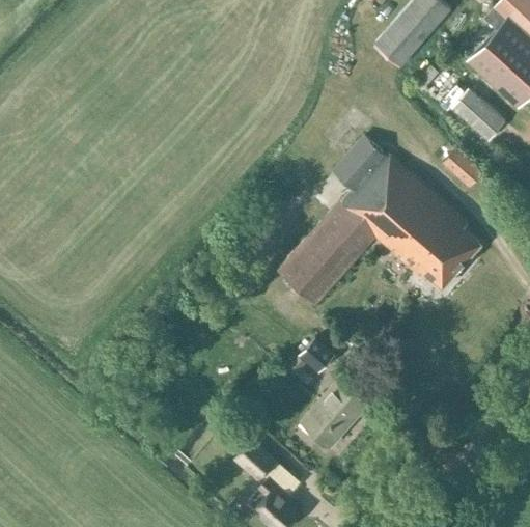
[(399,67),(449,11),(436,0),(414,0),(374,46),(399,67)]
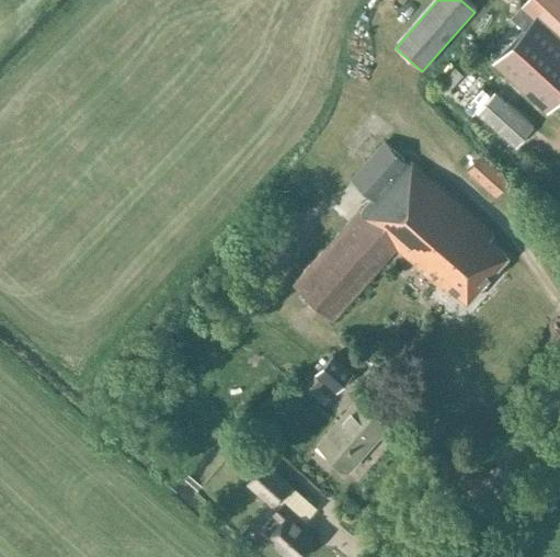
[(559,1),(558,0),(528,0),(510,22),(522,33),(493,65),(548,114),(559,100),(559,1)]
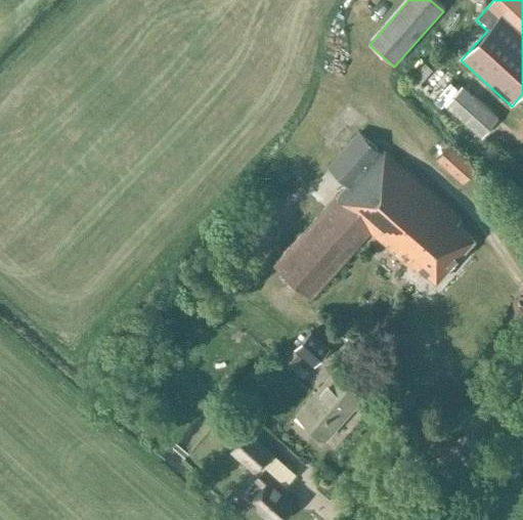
[(444,107),(481,140),(497,122),(461,89),(444,107)]
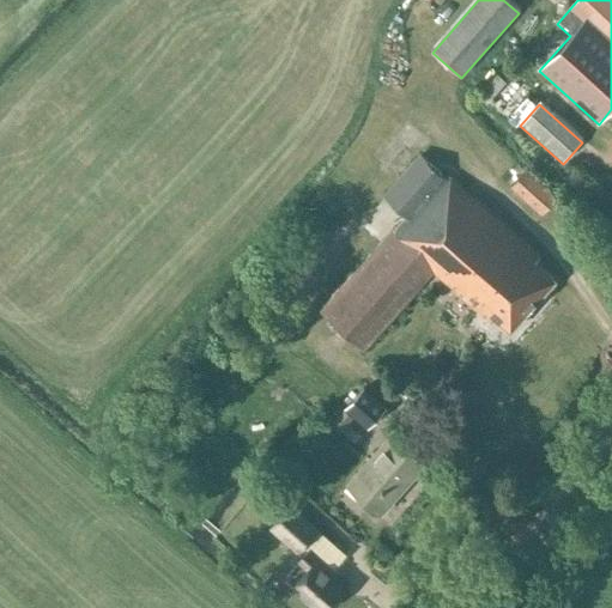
[(447,183),(419,159),(382,200),(406,220),(395,233),(398,236),(323,320),(363,354),(432,275),(490,326),(495,321),(509,334),(555,284),(534,266),(538,261),(448,182),(447,183)]
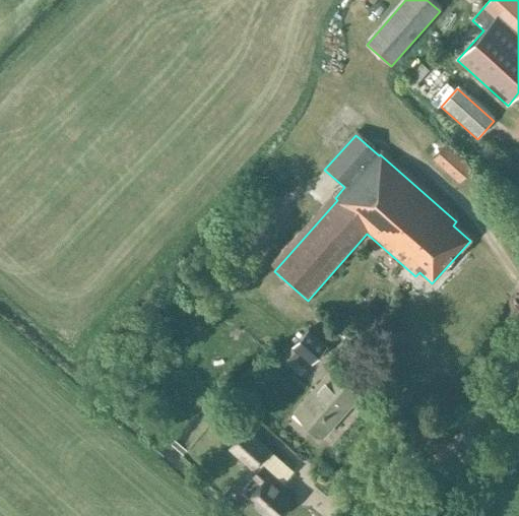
[(433,162),(458,184),(471,170),(446,147),(433,162)]
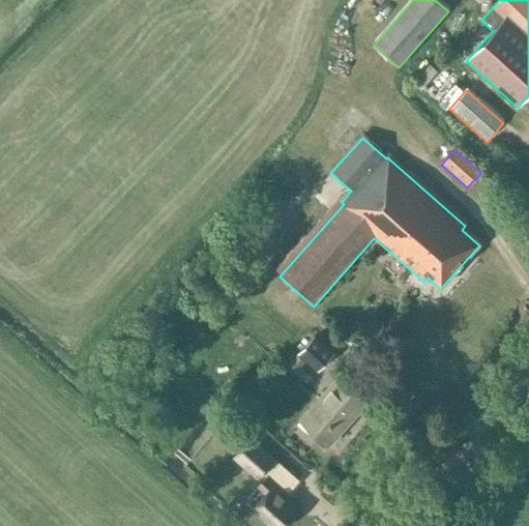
[(333,356),(313,338),(296,356),(317,375),(333,356)]
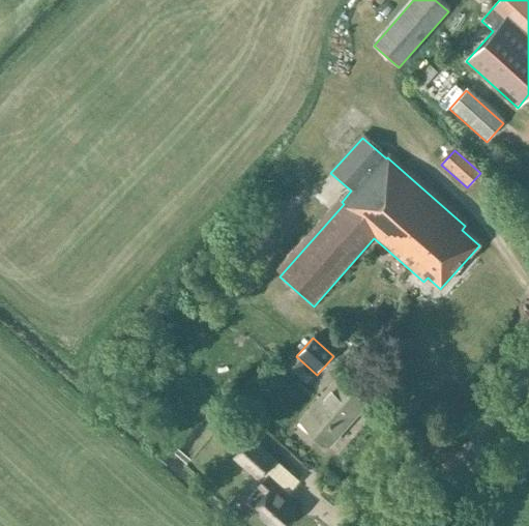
[(295,357),(291,354),(281,367),(293,377),(304,363),(296,356),(295,357)]
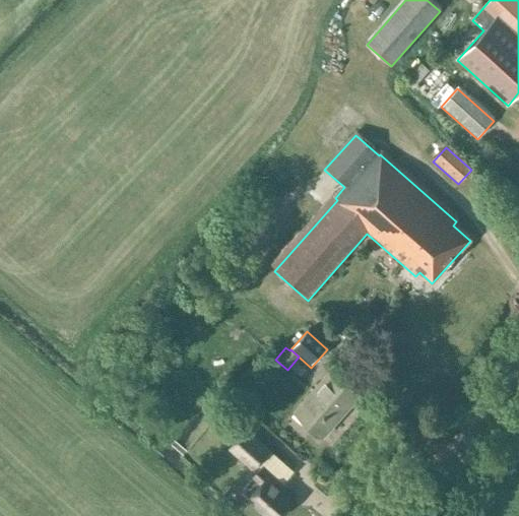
[(294,414),(321,439),(359,396),(331,372),(294,414)]
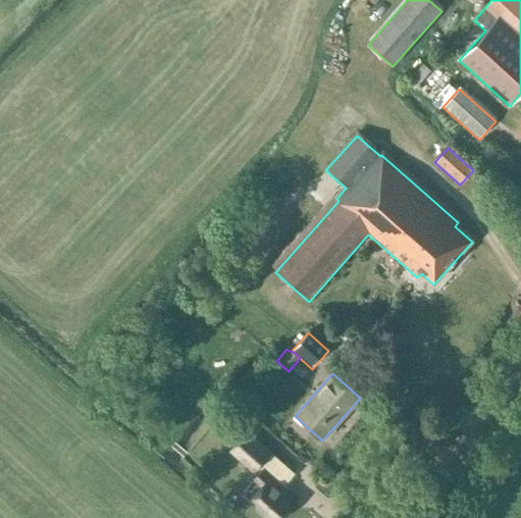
[(267,455),(246,435),(231,453),(253,471),(267,455)]
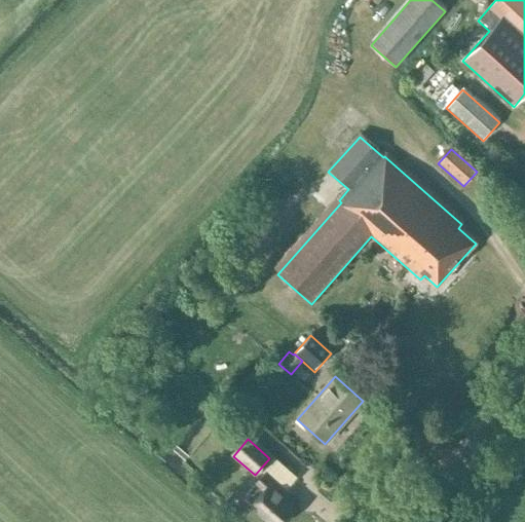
[(265,476),(245,499),(269,521),(283,521),(294,510),(286,502),(291,498),(265,476)]
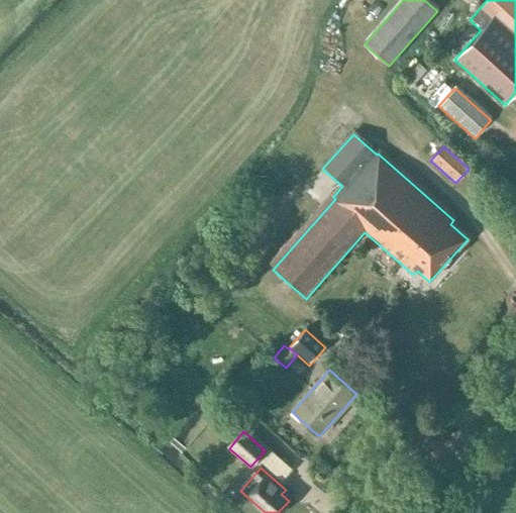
All buildings are outlined.
